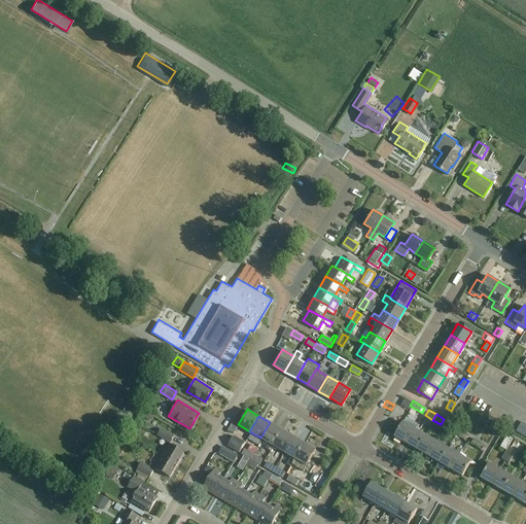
[(493,430),(498,422),(492,418),(487,427),(493,430)]
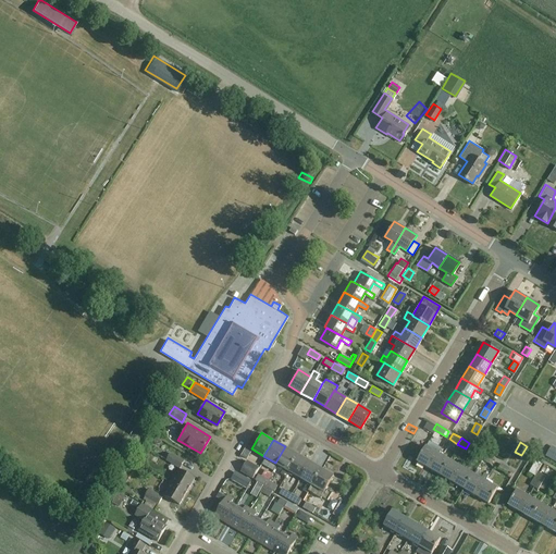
[(555,446),(551,444),(545,454),(555,459),(555,446)]
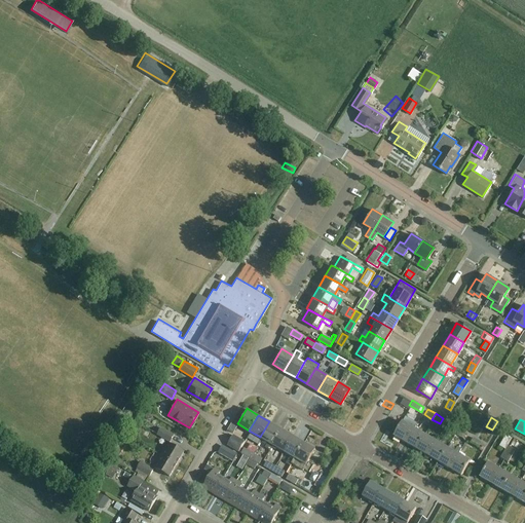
[(404,441),(412,426),(401,420),(392,434),(404,441)]
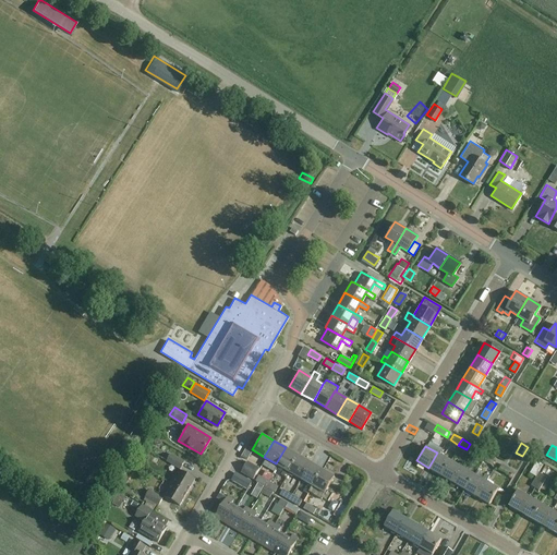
[(288,471),(298,455),(286,447),(276,463),(283,468),(280,473),(285,475),(288,471)]
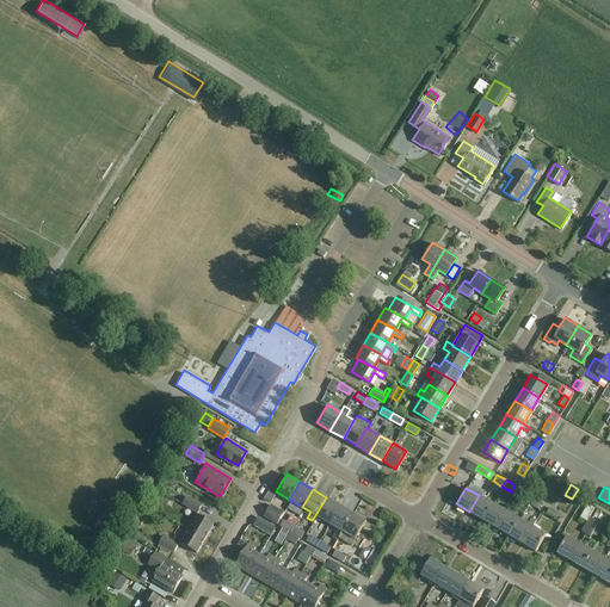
[(528,502),(531,495),(523,490),(519,496),(528,502)]
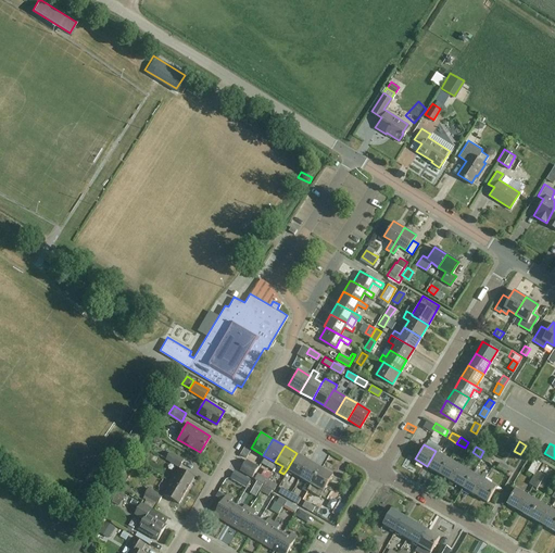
[(179,466),(184,460),(168,451),(164,457),(179,466)]
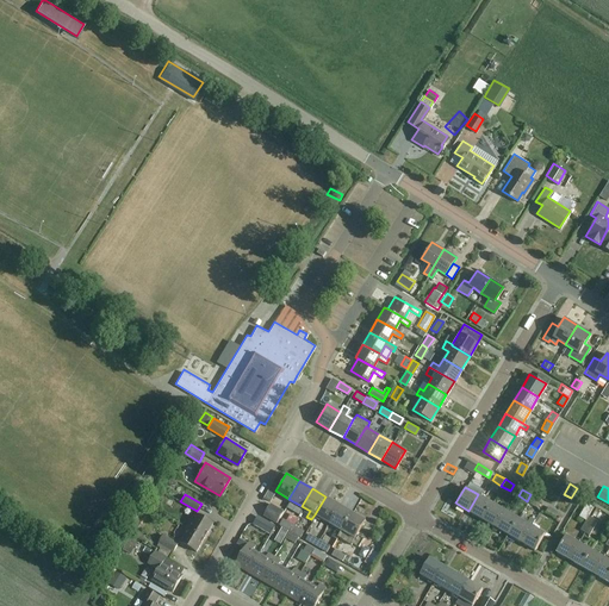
[(482,518),(491,501),(478,494),(468,511),(482,518)]
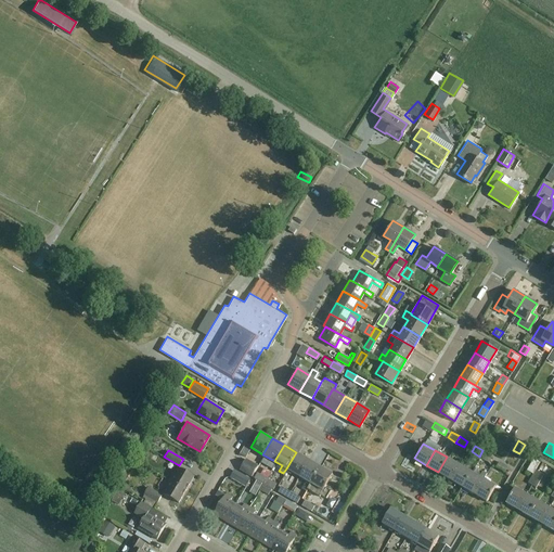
[(482,450),(479,457),(488,461),(491,456),(482,450)]
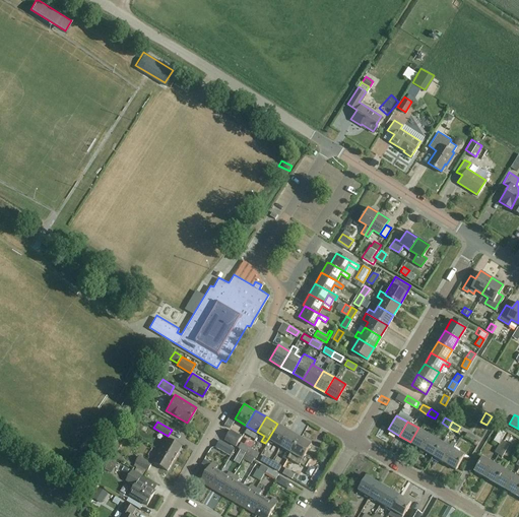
[(279,445),(288,430),(277,424),(268,439),(279,445)]
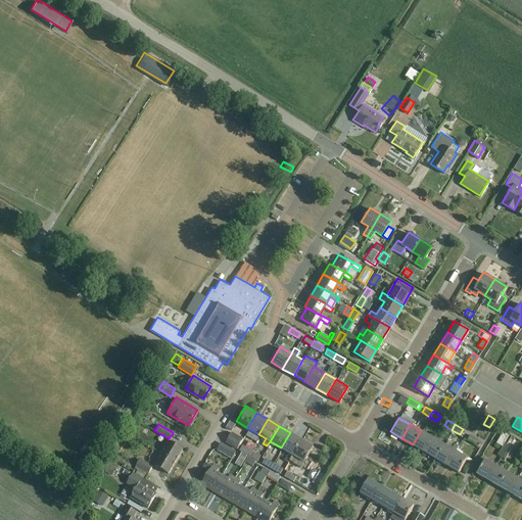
[(237,446),(243,436),(232,430),(231,430),(226,440),(237,446)]
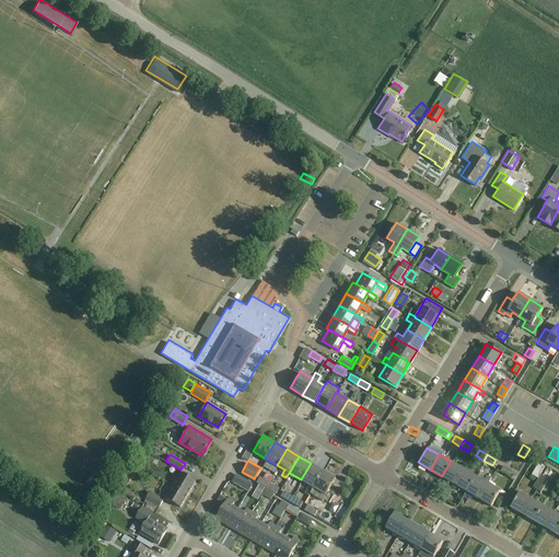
[(454,484),(463,468),(451,461),(442,476),(454,484)]
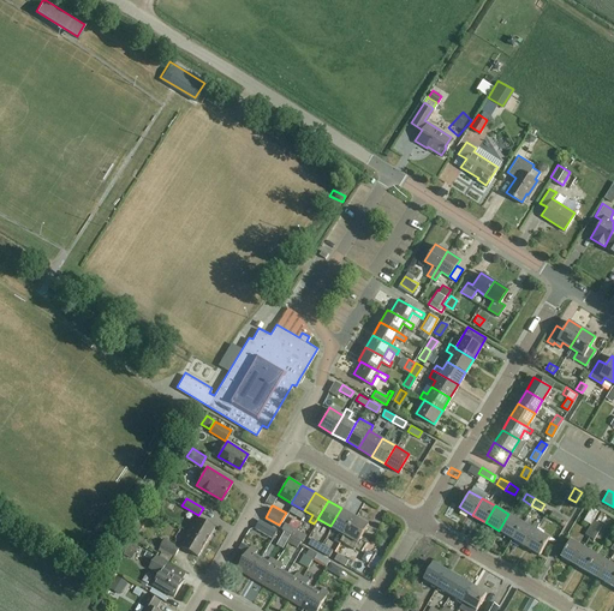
[(344,533),(355,515),(341,508),(331,526),(344,533)]
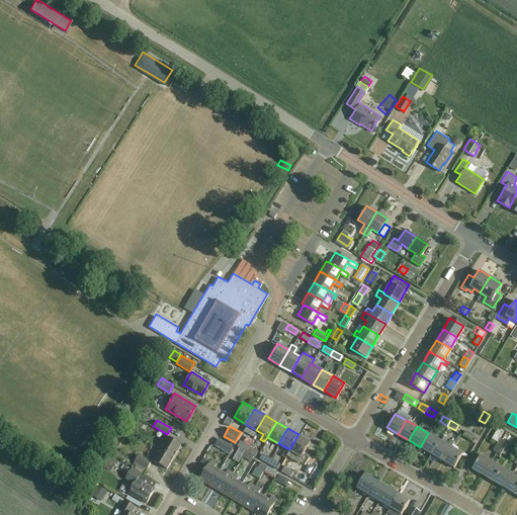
[(469,438),(472,433),(465,429),(462,434),(469,438)]
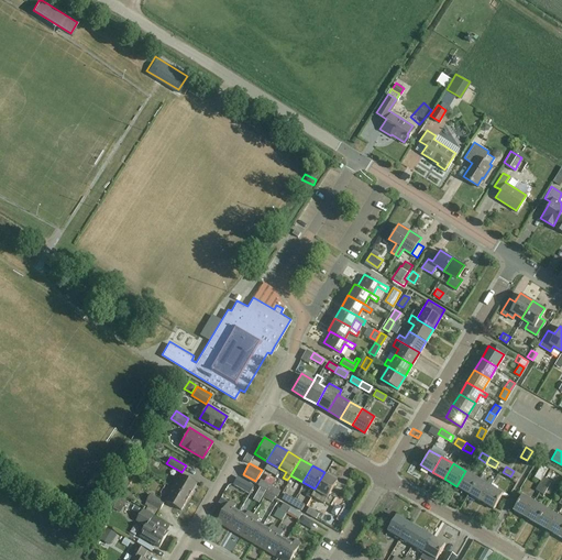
[(469,493),(477,478),(465,471),(456,486),(469,493)]
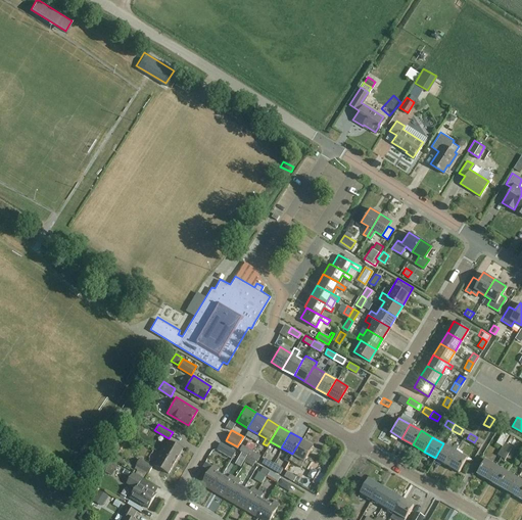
[(121,448),(126,440),(121,438),(116,445),(121,448)]
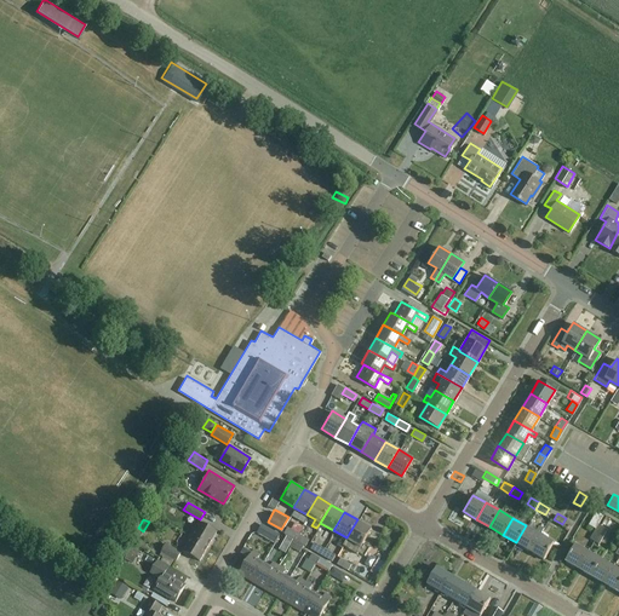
[(343,545),(349,548),(356,552),(357,551),(364,554),(371,541),(365,537),(371,528),(357,519),(347,537),(343,545)]
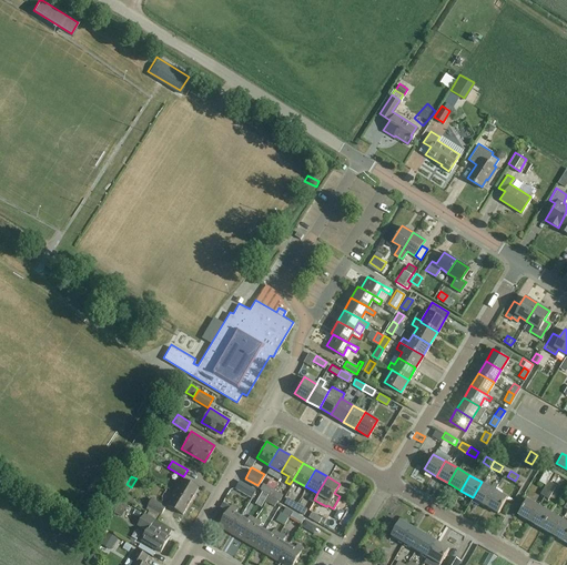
[(173,490),(190,500),(198,486),(181,477),(173,490)]
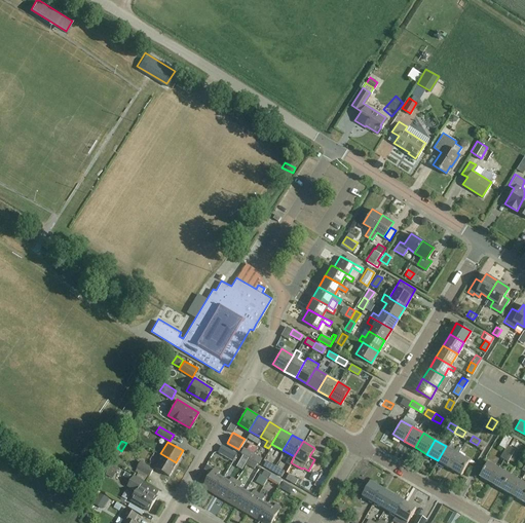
[(503,449),(511,454),(515,448),(507,443),(503,449)]
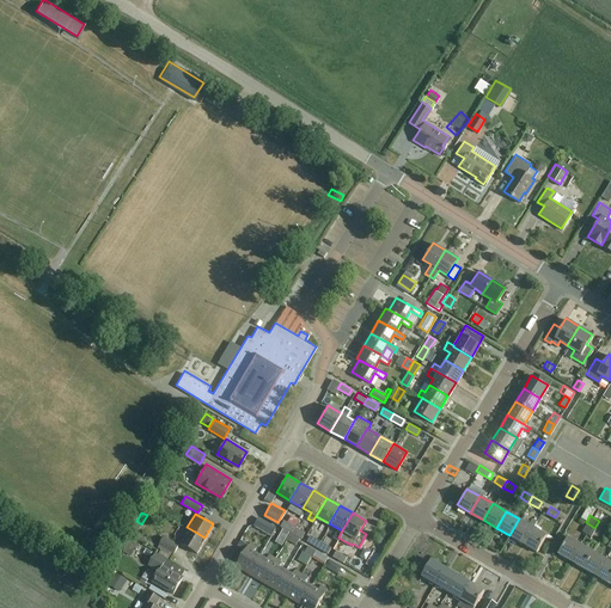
[(289,532),(293,524),(283,519),(279,524),(289,532)]
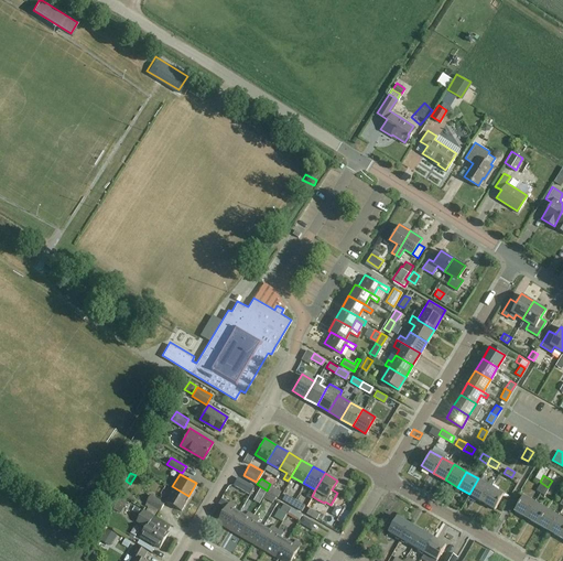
[(482,502),(490,486),(478,478),(469,494),(482,502)]
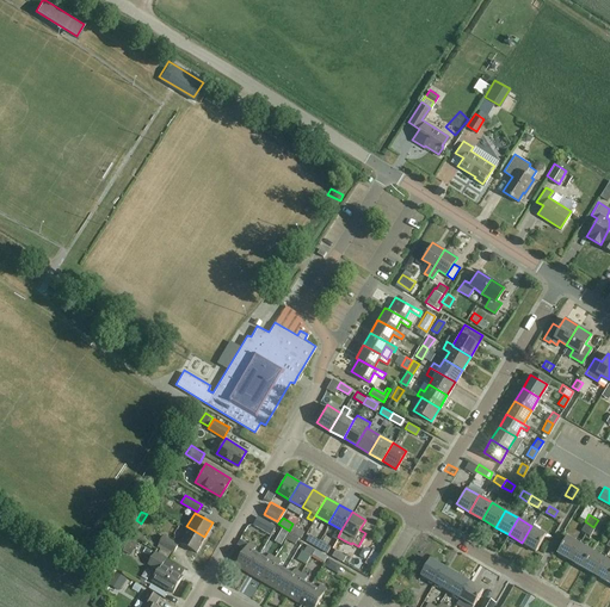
[(590,534),(593,527),(585,521),(580,528),(590,534)]
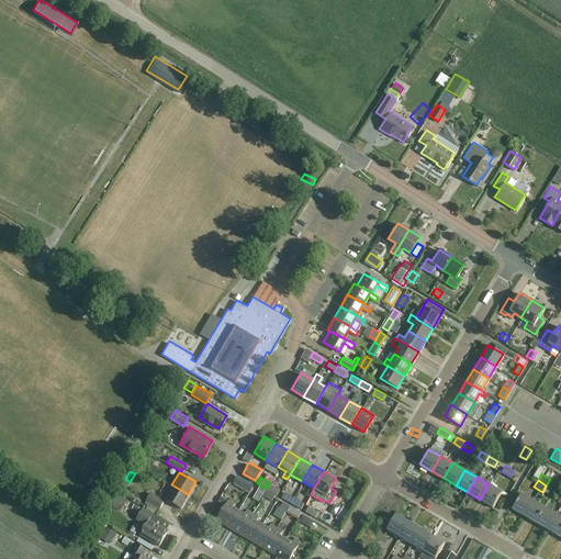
[(248,490),(251,484),(245,481),(243,487),(248,490)]
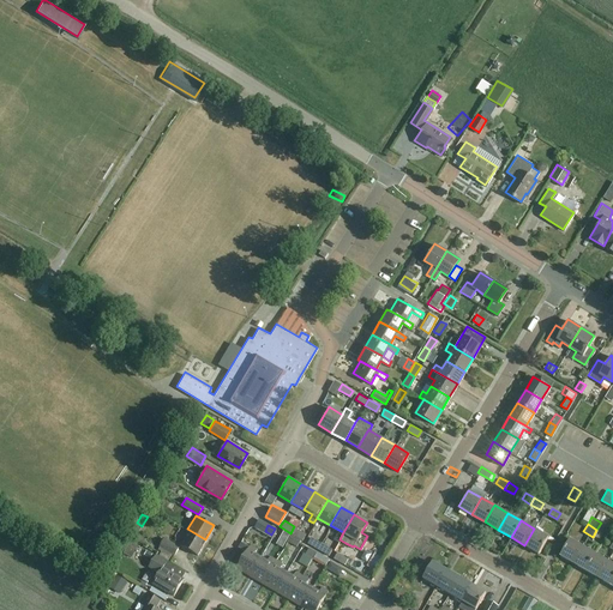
[(294,526),(290,533),(301,539),(306,533),(294,526)]
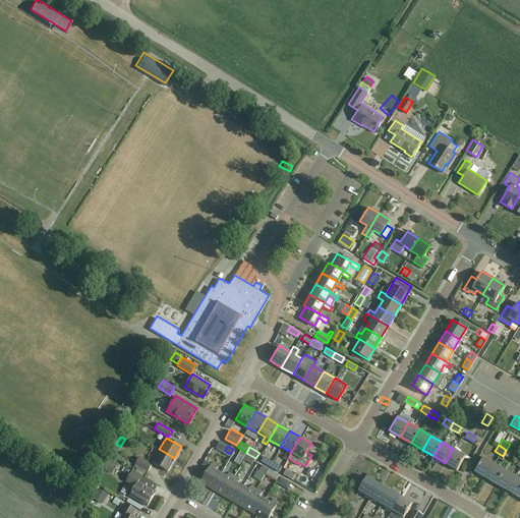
[(167,470),(174,458),(159,449),(152,461),(167,470)]
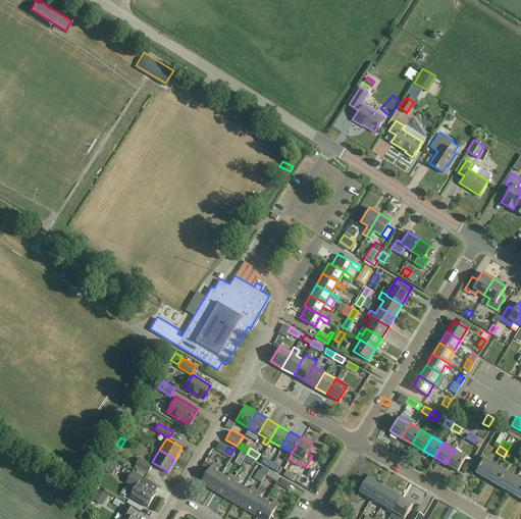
[(454,450),(446,464),(457,470),(465,456),(454,450)]
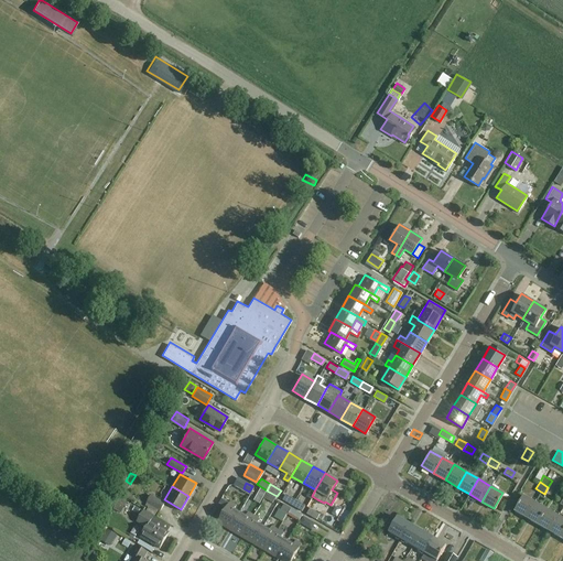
[(127,489),(123,496),(130,499),(132,493),(127,489)]
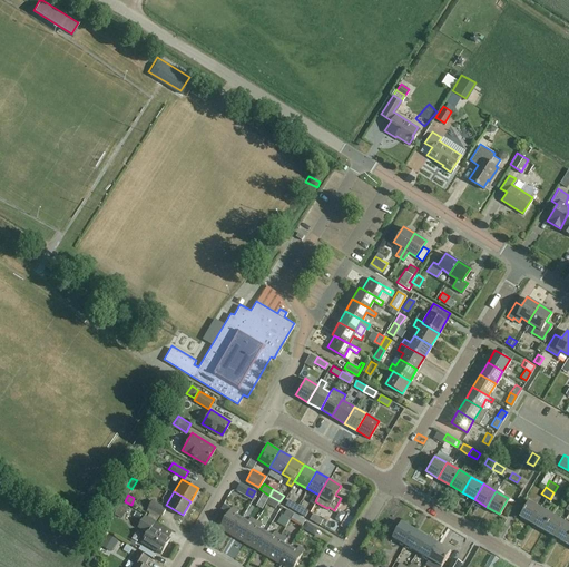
[(274,506),(277,500),(268,496),(265,501),(274,506)]
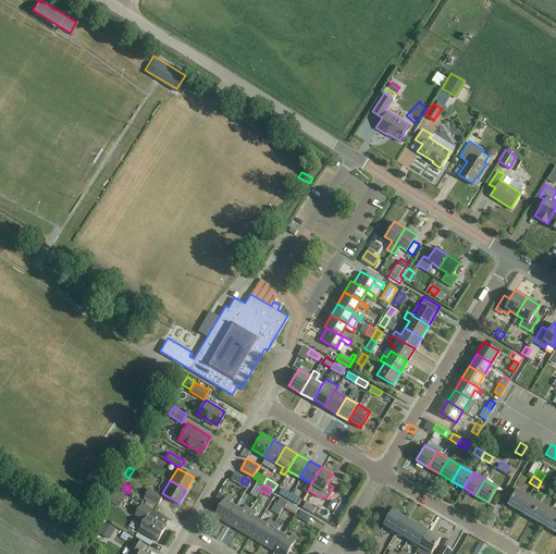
[(287,497),(291,492),(282,487),(278,492),(287,497)]
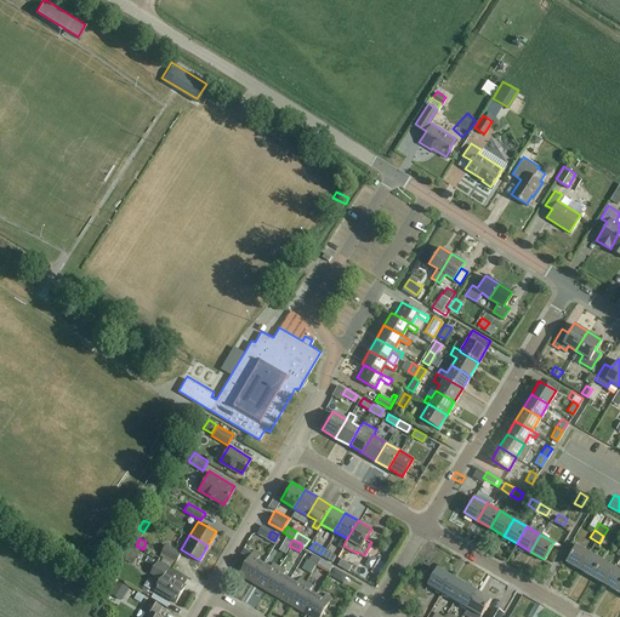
[(579,567),(590,548),(585,546),(582,548),(575,543),(566,560),(579,567)]
